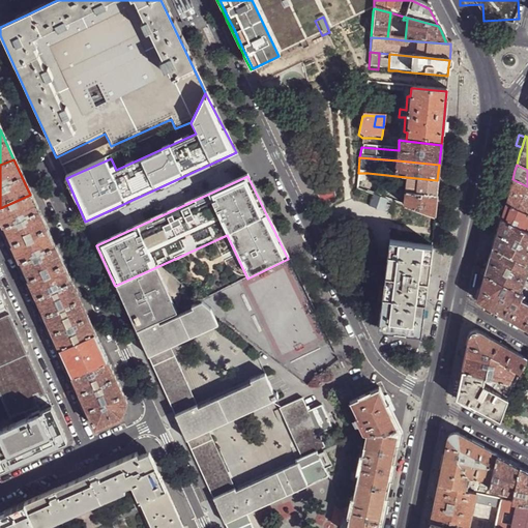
[(437,188),(437,180),(406,177),(405,193),(436,196),(437,188)]
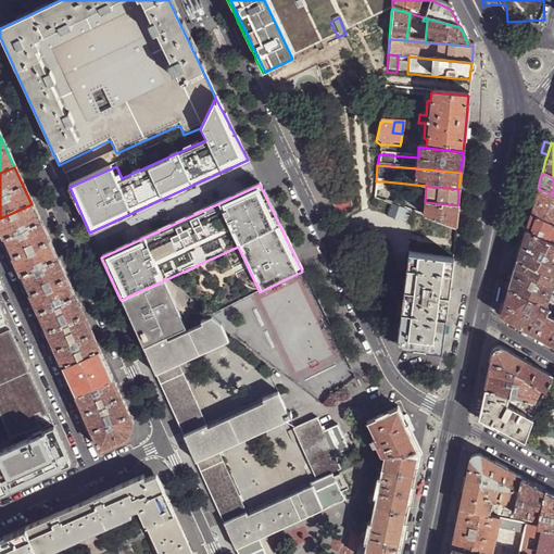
[(533,203),(529,215),(553,226),(553,196),(538,188),(533,203)]
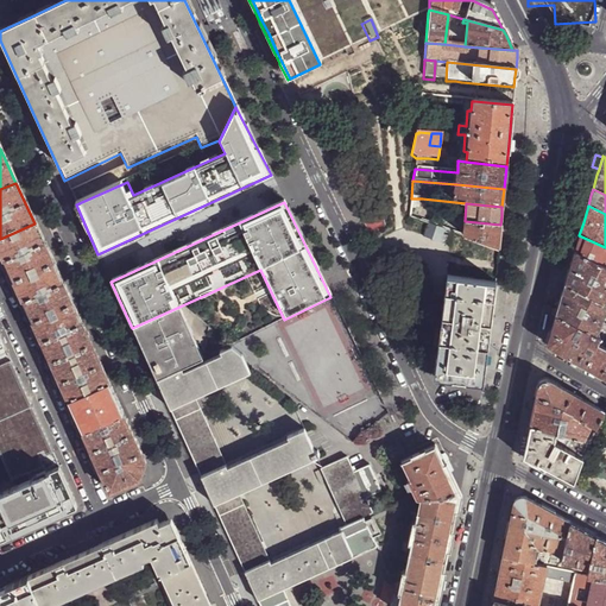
[(499,235),(500,225),(465,221),(462,238),(462,239),(498,251),(499,235)]
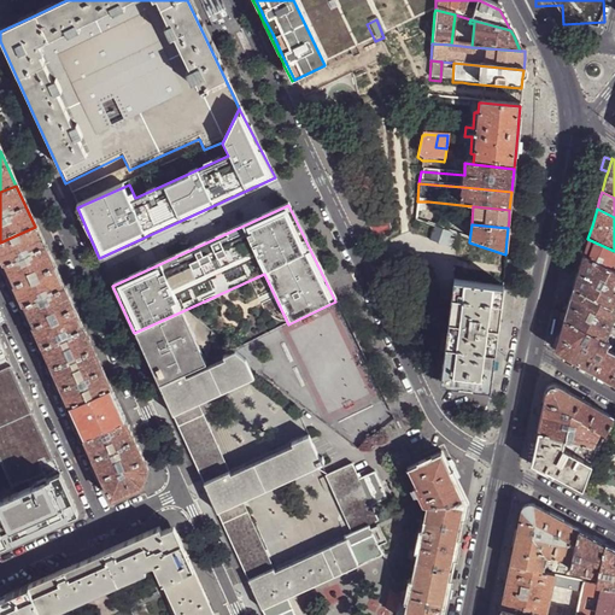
[(0,261),(3,267),(44,247),(35,227),(0,242),(0,261)]
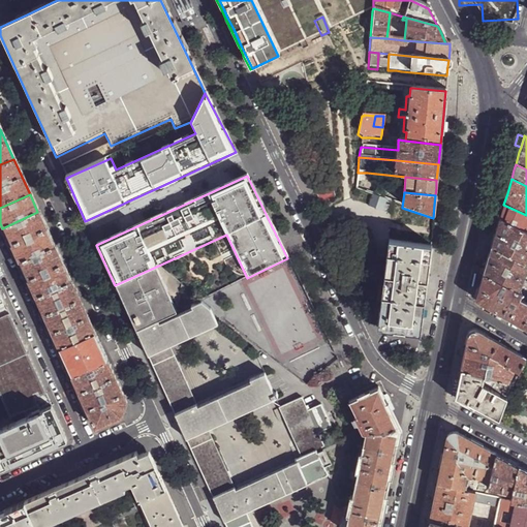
[(385,216),(391,203),(370,194),(365,208),(385,216)]
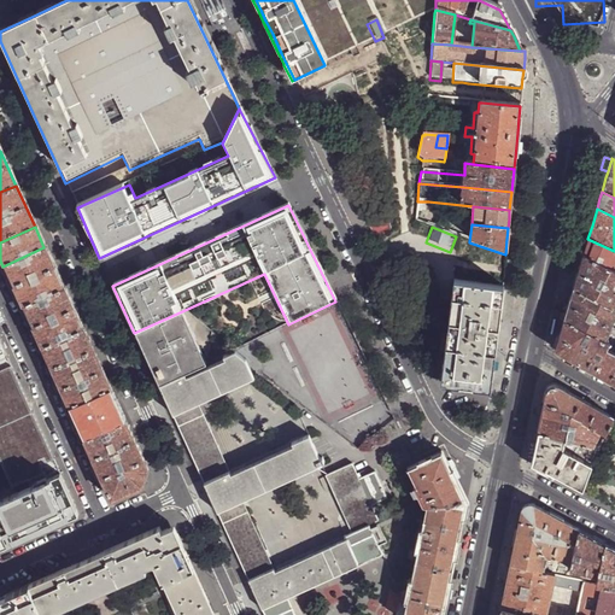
[(585,246),(583,257),(611,271),(614,264),(614,251),(587,239),(585,246)]
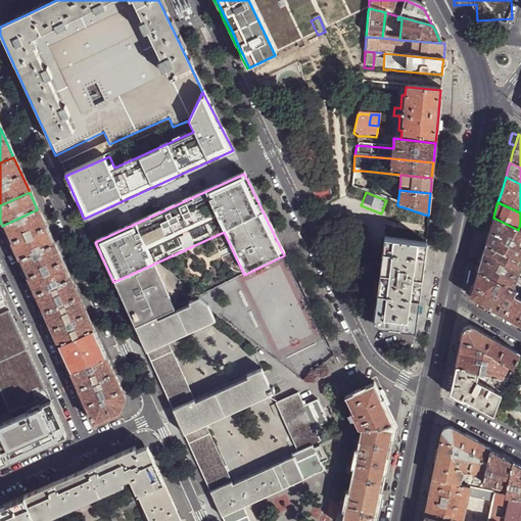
[(6,234),(10,243),(45,227),(37,209),(2,226),(6,234)]
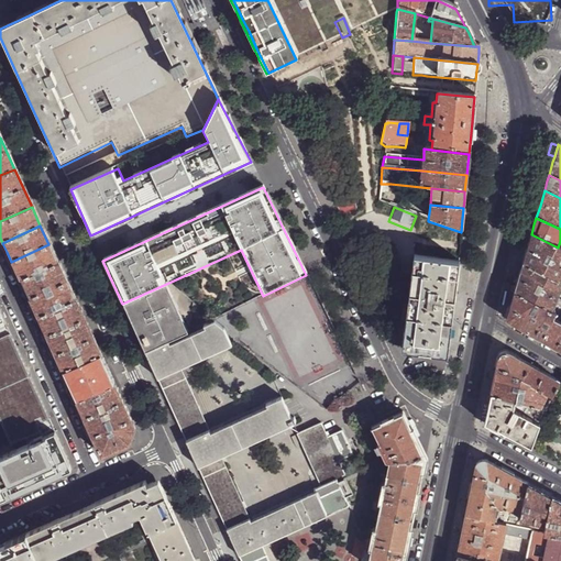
[(526,252),(523,264),(557,282),(560,273),(560,249),(558,248),(531,234),(526,252)]
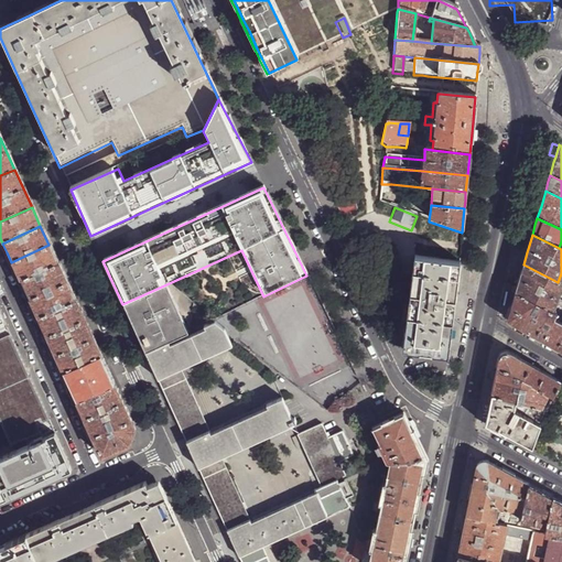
[(15,272),(20,281),(57,263),(49,245),(11,262),(15,272)]
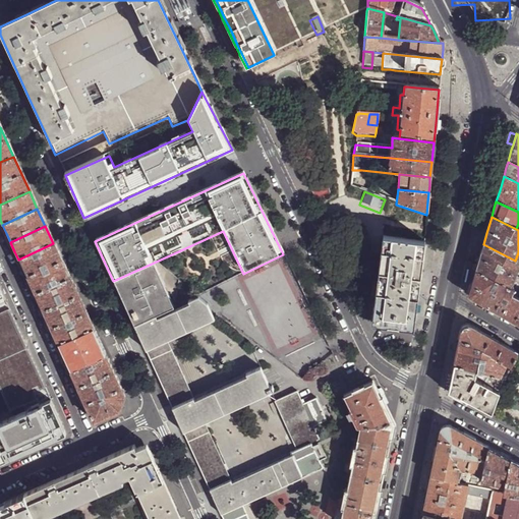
[(382,238),(376,286),(371,323),(411,328),(413,328),(418,286),(423,243),(382,238)]
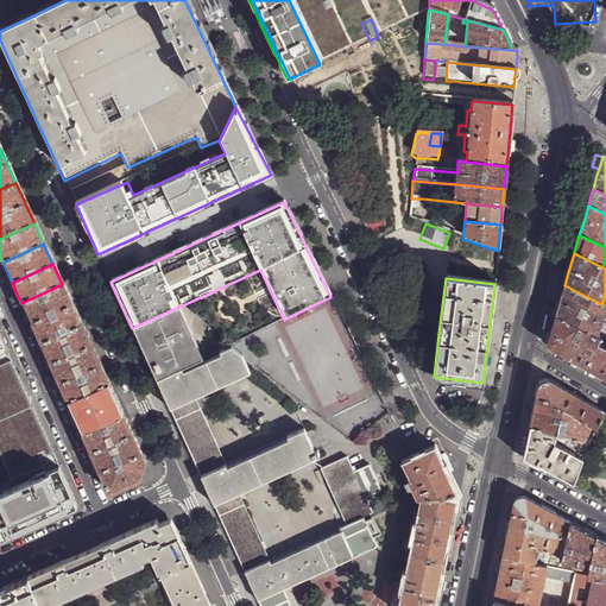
[(26,314),(31,323),(71,304),(62,284),(21,303),(26,314)]
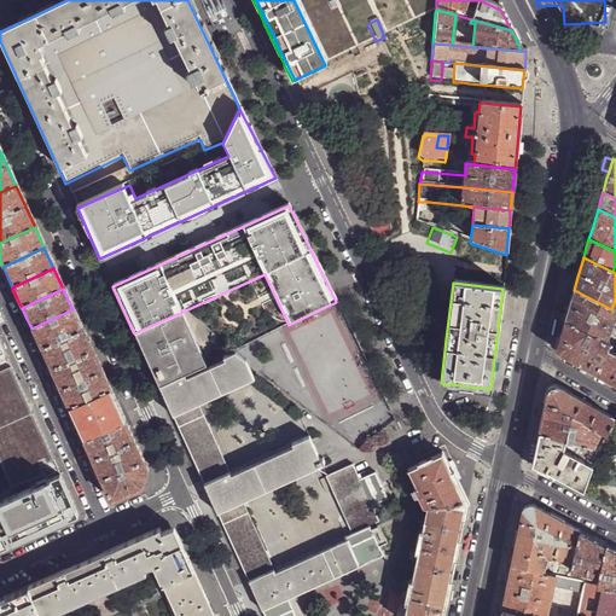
[(568,309),(564,323),(602,342),(608,329),(615,312),(611,309),(574,290),(568,309)]
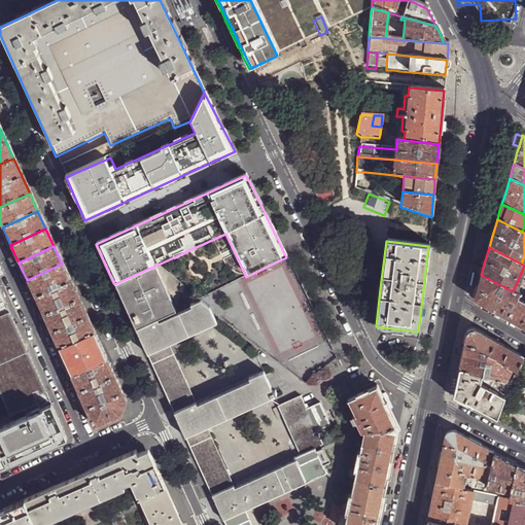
[(62,264),(27,280),(31,291),(35,298),(70,282),(62,264)]
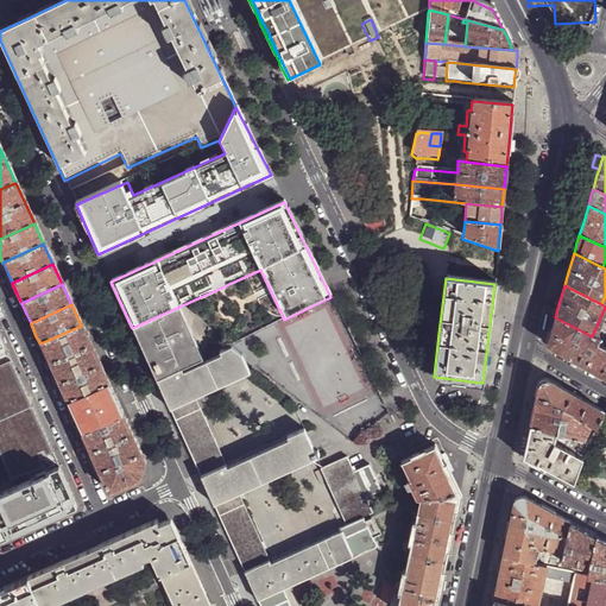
[(180,307),(132,328),(145,357),(151,371),(157,382),(181,371),(204,360),(203,359),(180,307)]
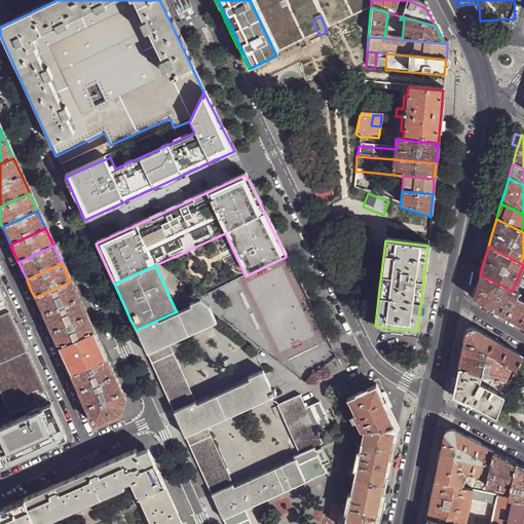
[(473,300),(506,319),(514,300),(517,294),(512,291),(480,274),(477,285),(472,299),(473,300)]
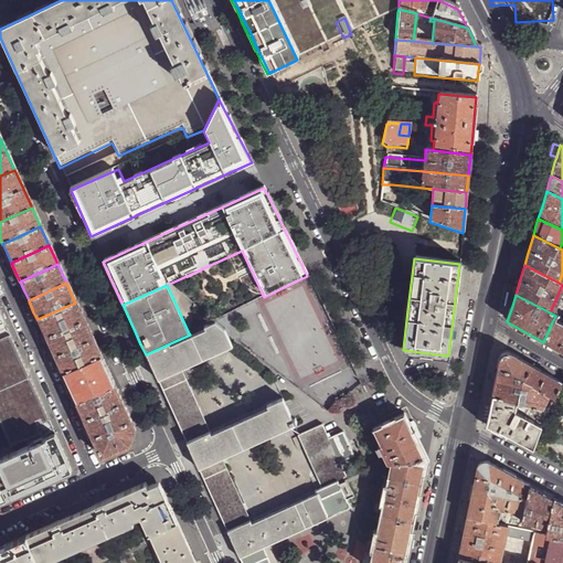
[(562,304),(555,300),(550,312),(555,316),(562,319),(562,316),(562,304)]
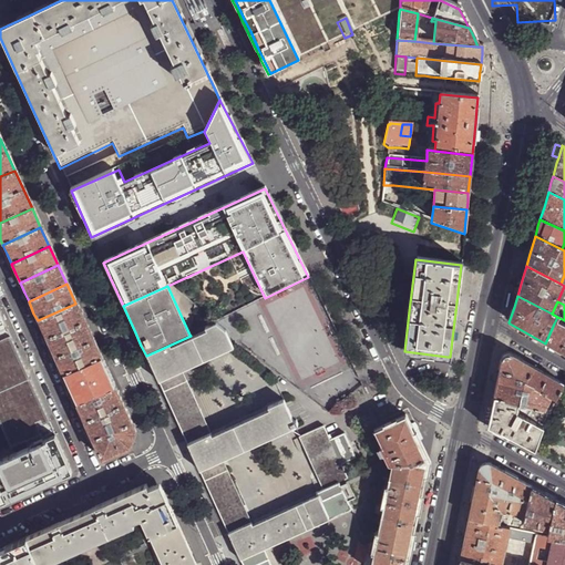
[(42,331),(45,339),(83,322),(79,311),(75,304),(38,320),(42,331)]
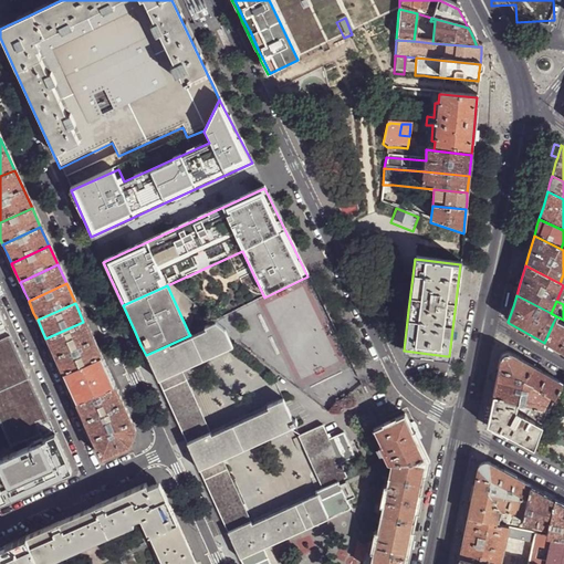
[(0,325),(2,324),(0,319),(0,503),(71,473),(53,436),(11,456),(0,459),(0,325)]
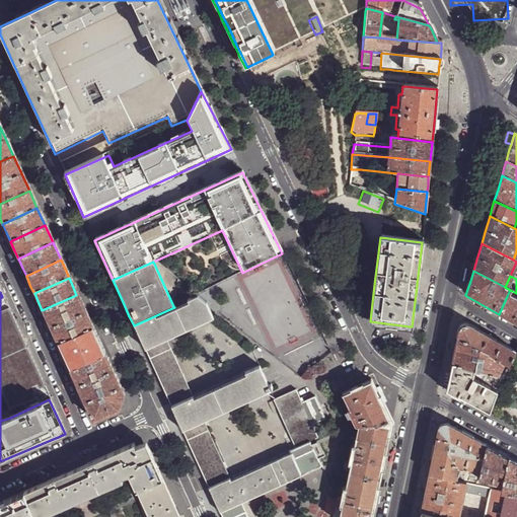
[(47,320),(50,328),(84,312),(80,303),(76,295),(42,310),(47,320)]
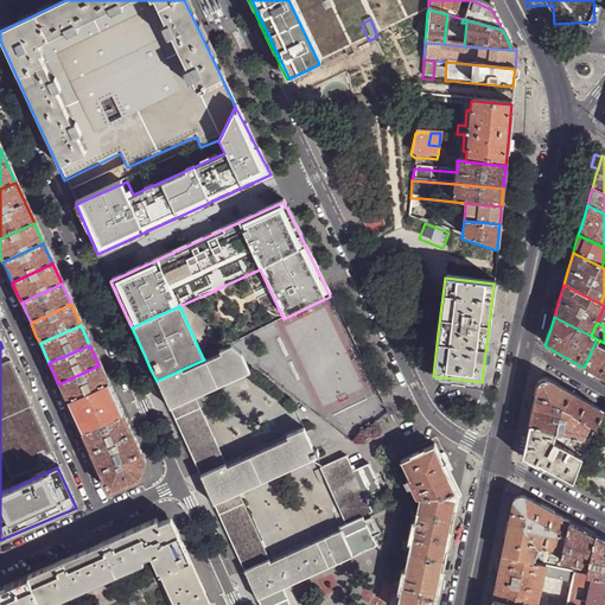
[(593,346),(584,368),(604,381),(604,352),(604,350),(600,348),(599,349),(593,346)]
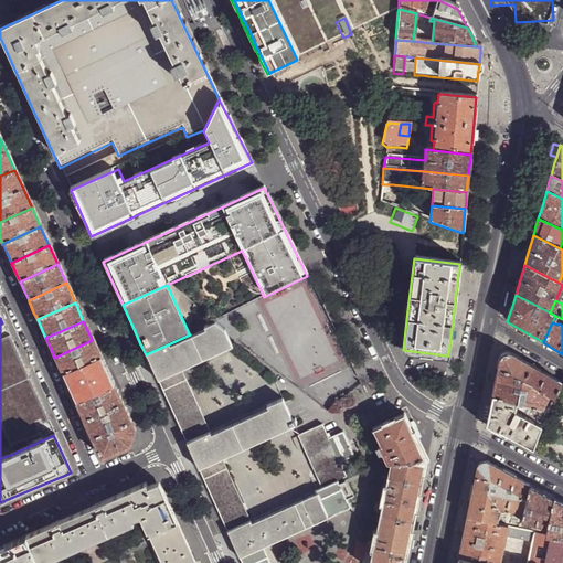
[(53,435),(2,324),(0,325),(0,429),(11,455),(53,435)]
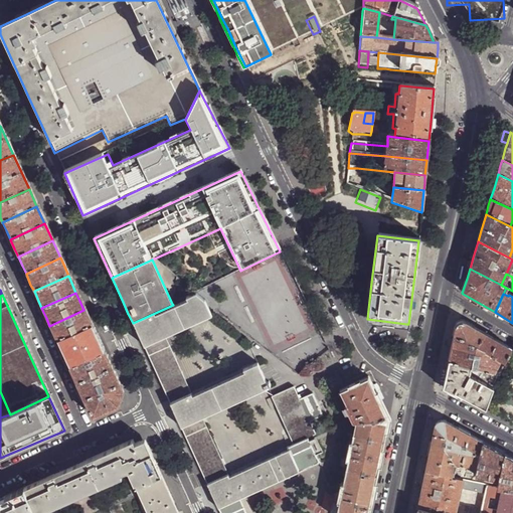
[(162,352),(158,342),(164,339),(211,318),(204,303),(195,295),(190,298),(191,300),(154,317),(153,314),(133,323),(132,324),(138,337),(143,349),(144,348),(148,358),(162,352)]
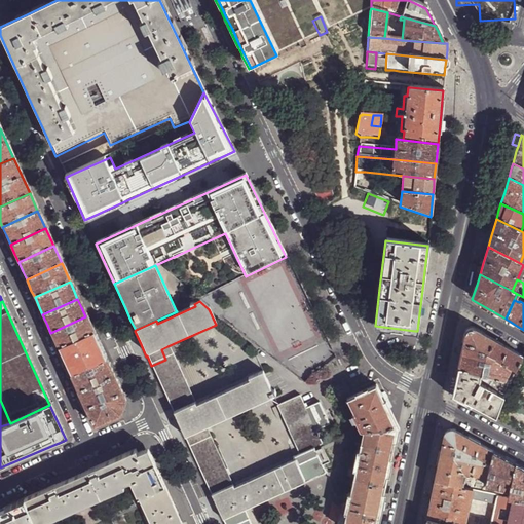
[(54,342),(58,347),(92,332),(85,316),(50,333),(54,342)]
